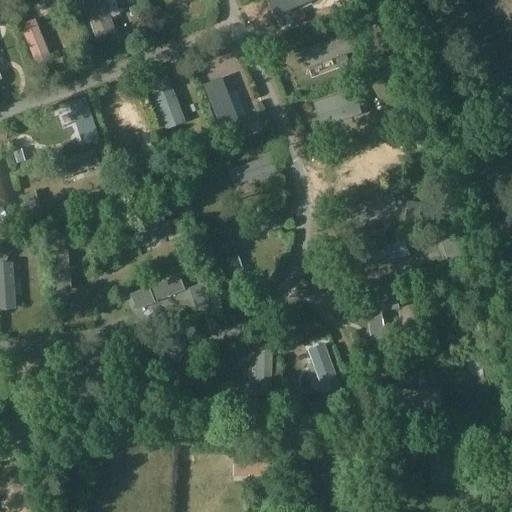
[(80,0),(95,39),(113,32),(103,5),(107,4),(105,0),(80,0)]
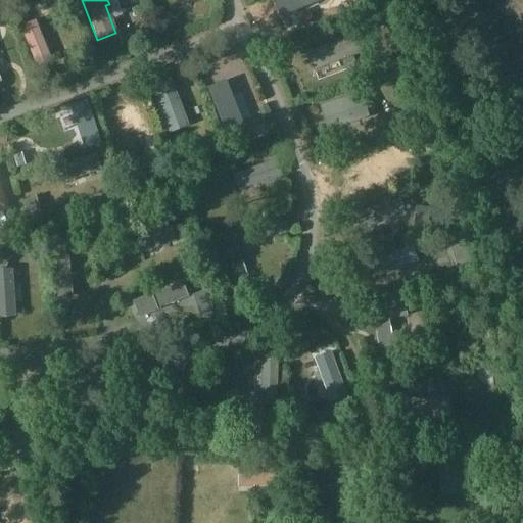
[(317,0),(280,0),(276,2),(283,16),(304,6),(306,12),(318,7),(315,1),(317,0)]
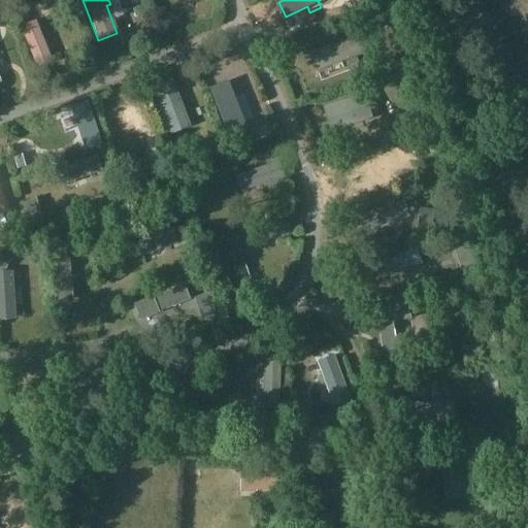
[(178,20),(167,13),(161,25),(172,31),(178,20)]
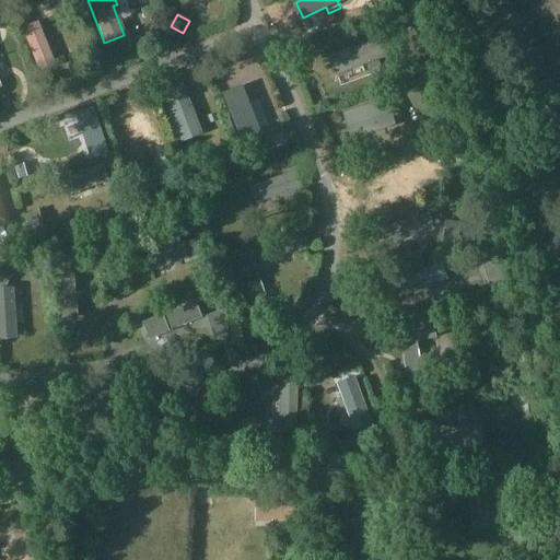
[(26,79),(46,74),(39,37),(20,41),(26,79)]
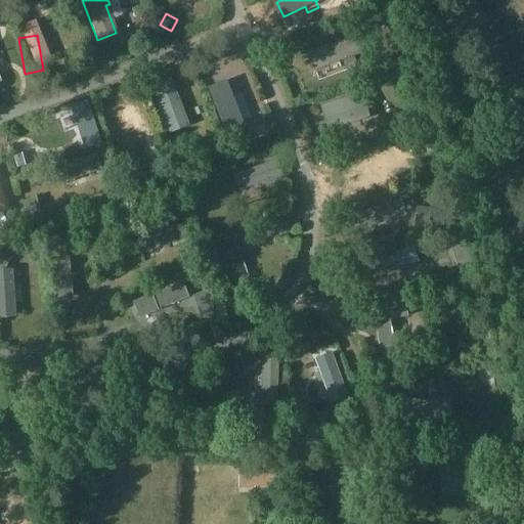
[(356,64),(354,57),(363,54),(357,35),(308,52),(315,71),(344,60),(346,68),(356,64)]
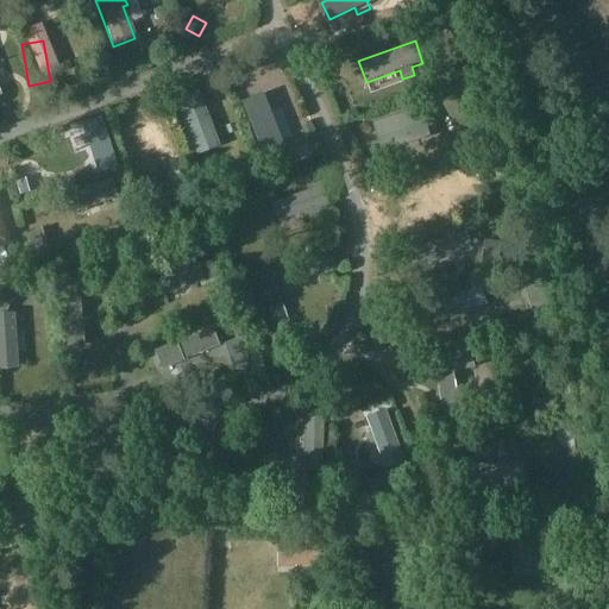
[(381,154),(429,138),(420,108),(371,123),(381,154)]
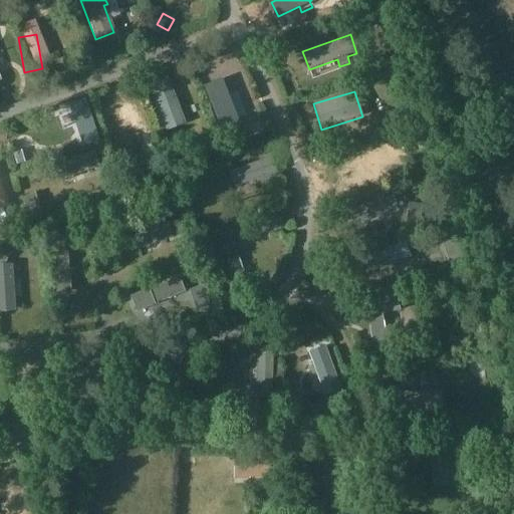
[(125,122),(120,105),(102,111),(115,152),(134,146),(129,131),(136,129),(134,119),(125,122)]
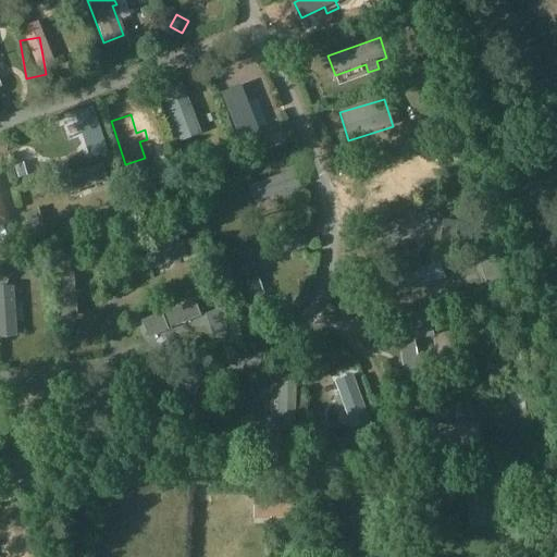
[(88,128),(73,136),(83,157),(98,150),(88,128)]
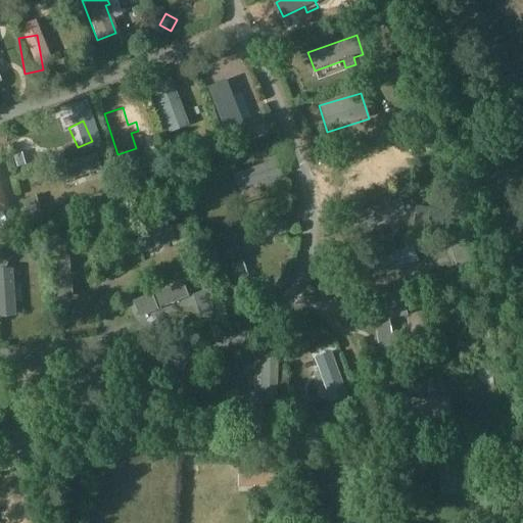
[(411,123),(395,123),(395,134),(411,134),(411,123)]
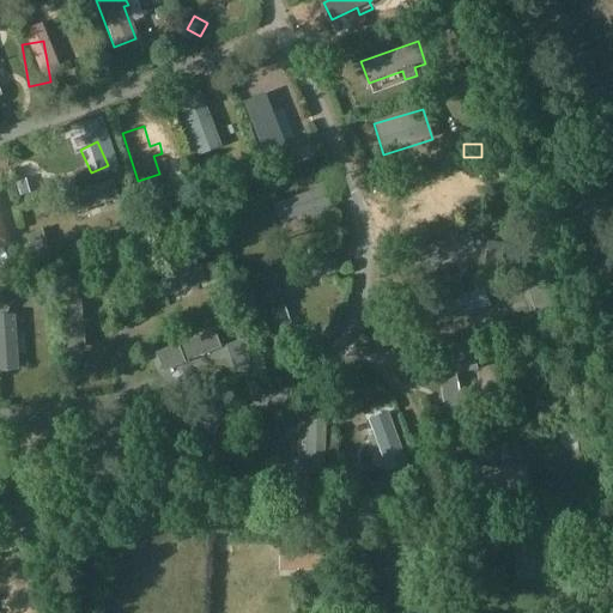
[(280,171),(263,178),(269,192),(286,186),(280,171)]
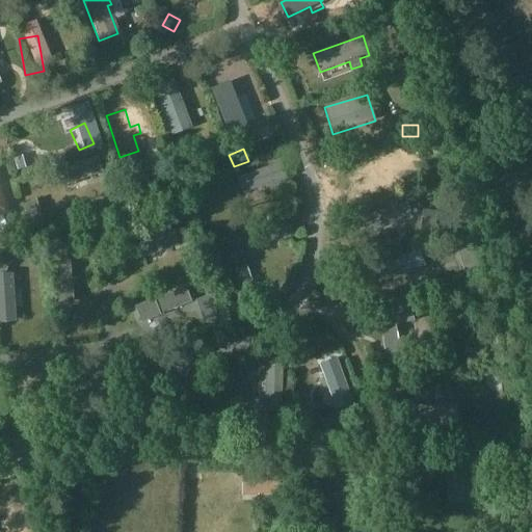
[(14,159),(17,170),(25,168),(21,157),(14,159)]
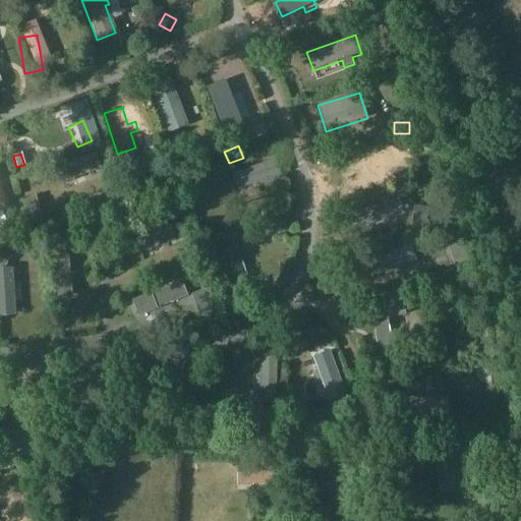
[(270,224),(274,234),(286,229),(282,219),(270,224)]
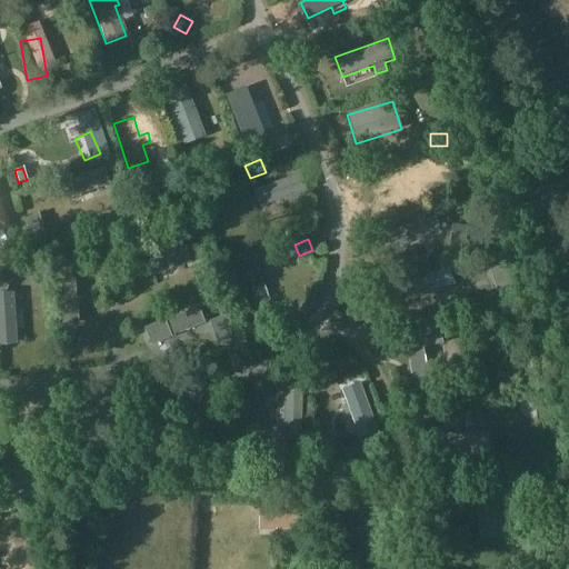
[(512,290),(502,262),(488,268),(498,296),(512,290)]
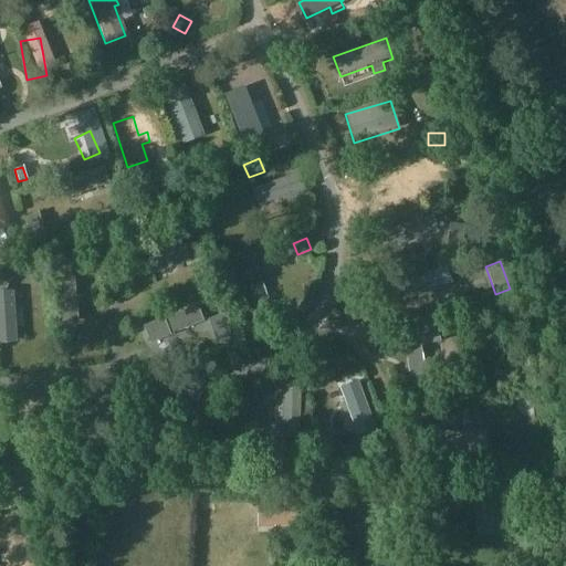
[(448,292),(446,286),(449,285),(444,271),(405,283),(409,297),(435,290),(437,295),(448,292)]
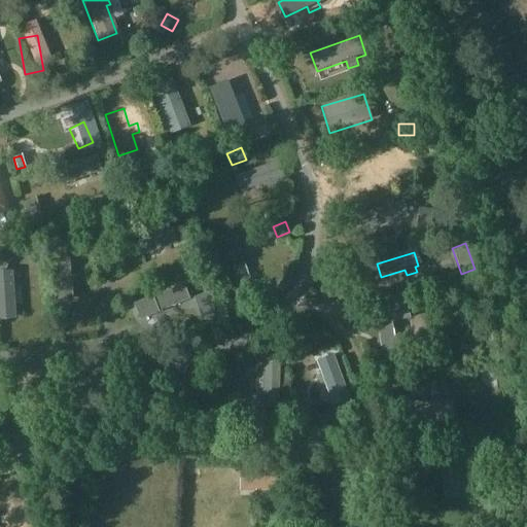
[(13,272),(0,272),(0,316),(15,316),(13,272)]
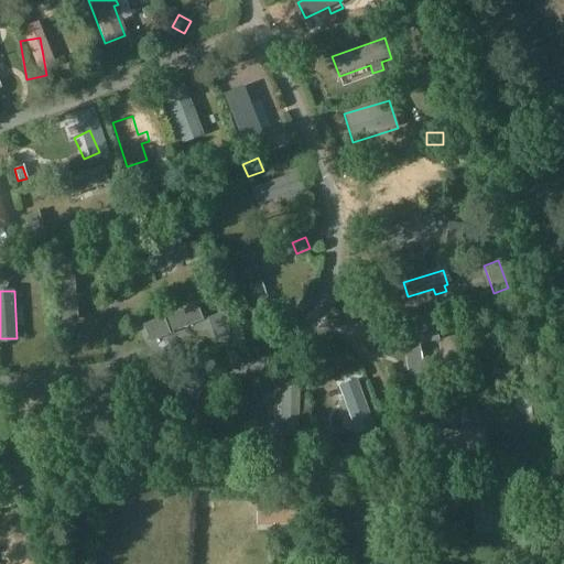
[(220,314),(207,320),(212,331),(225,325),(220,314)]
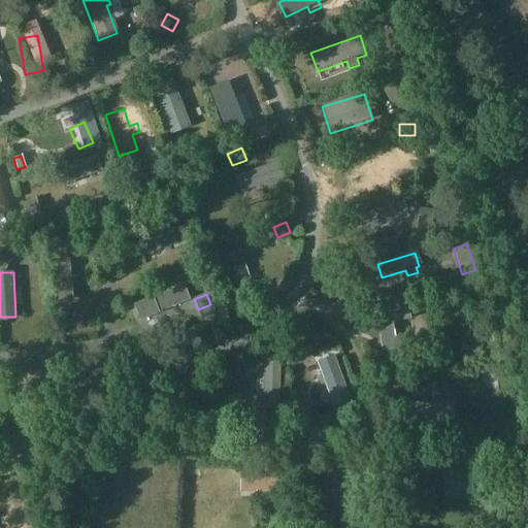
[(374,309),(383,357),(397,355),(392,323),(410,320),(407,303),(374,309)]
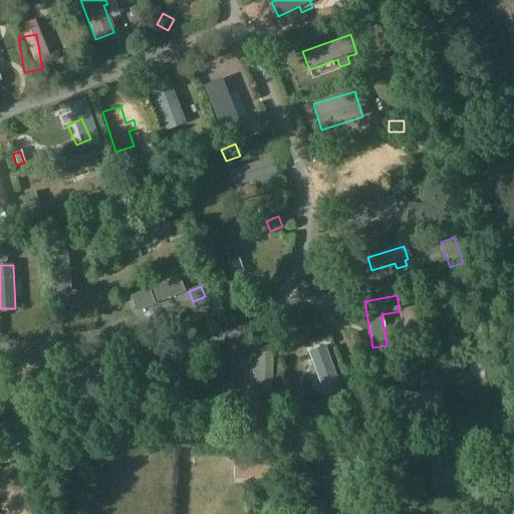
[(272,397),(273,369),(274,348),(258,347),(256,396),(272,397)]
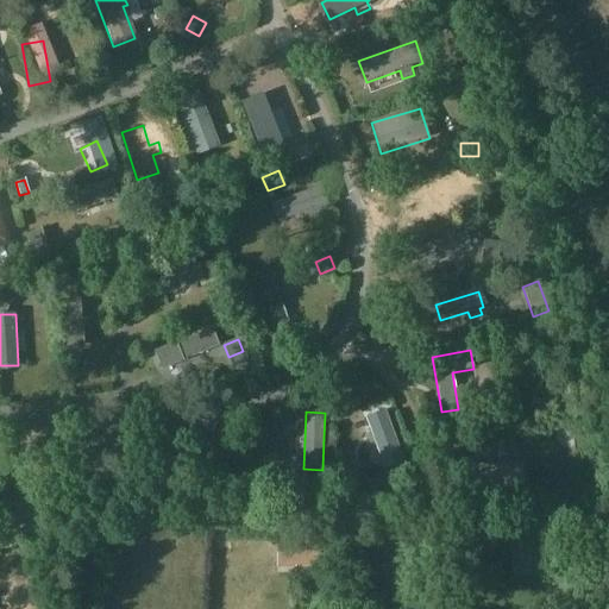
[(475,443),(475,459),(500,459),(500,443),(475,443)]
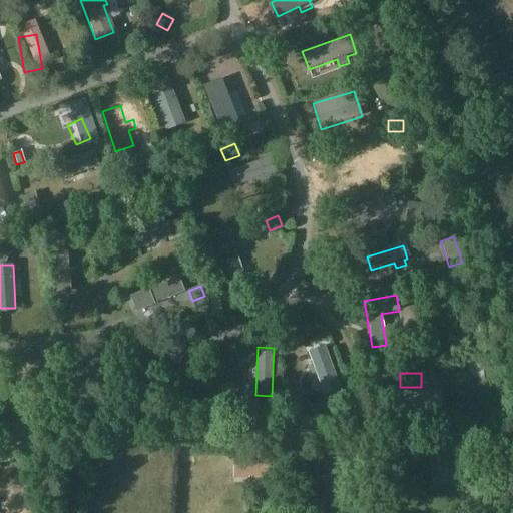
[(332,412),(328,400),(319,403),(323,416),(332,412)]
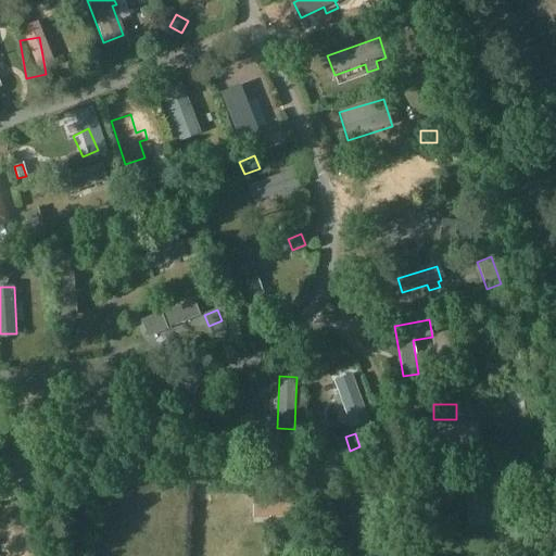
[(269,517),(295,517),(295,490),(252,491),(252,519),(269,519),(269,517)]
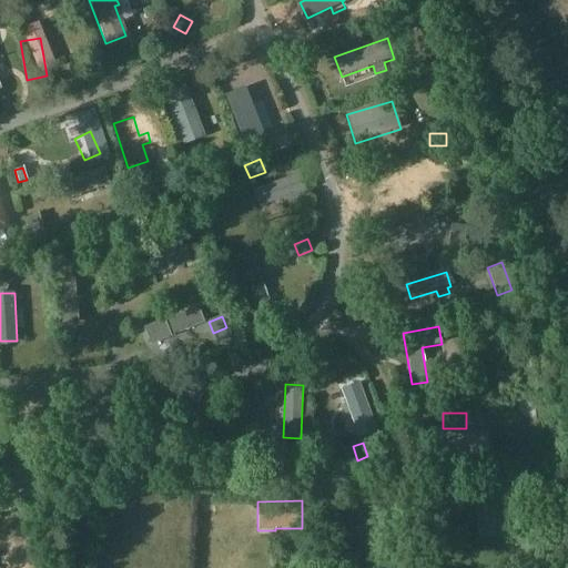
[(464,520),(432,519),(432,527),(463,528),(464,520)]
